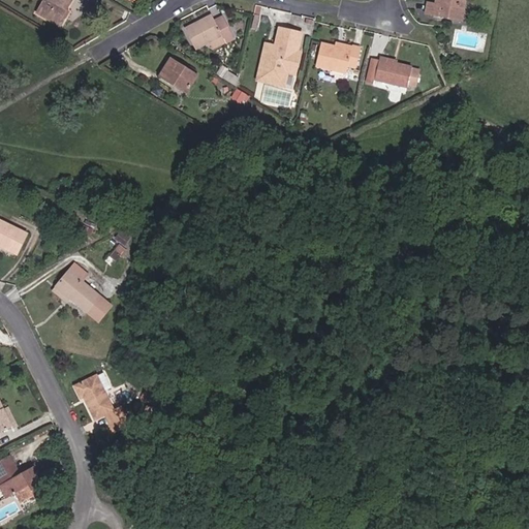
[(64,18),(60,16),(64,10),(69,0),(42,0),(35,13),(58,27),(64,18)]
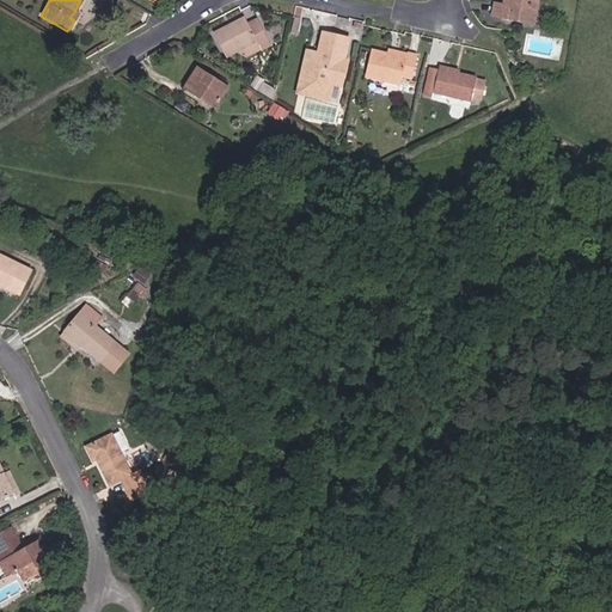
[(505,0),(505,1),(500,0),(494,0),(493,11),(522,18),(524,13),(534,17),(538,0),(505,0)]
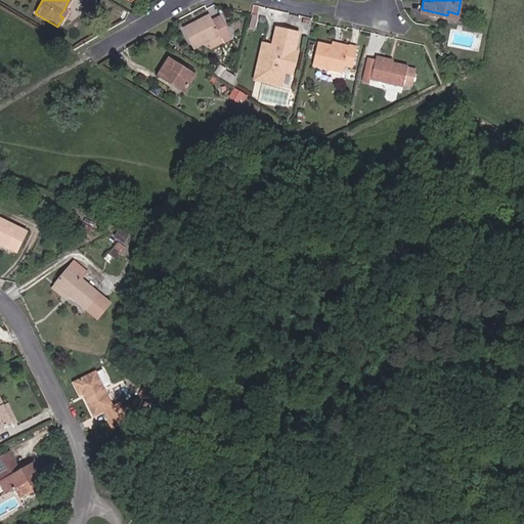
[(258,2),(253,1),(250,10),(249,14),(247,25),(254,27),(257,11),(256,11),(258,2)]
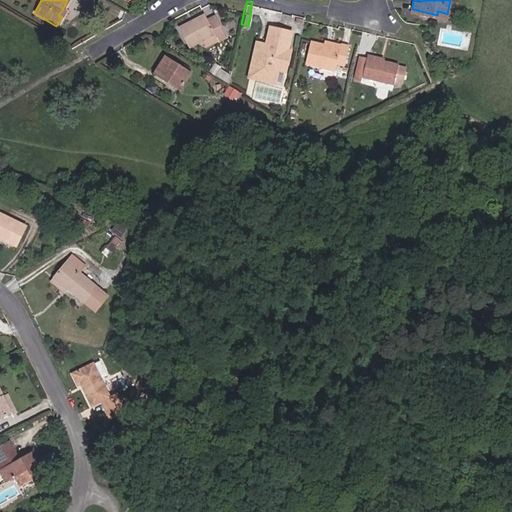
[(226,32),(215,11),(208,16),(205,11),(180,24),(190,43),(198,38),(204,49),(221,40),(219,36),(226,32)]
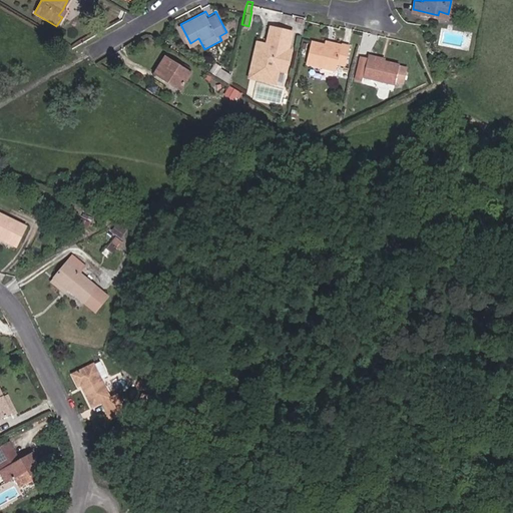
[(264,38),(262,47),(259,59),(261,59),(260,66),(257,65),(255,72),(276,77),(284,43),(290,44),(294,27),(272,21),(268,39),(264,38)]
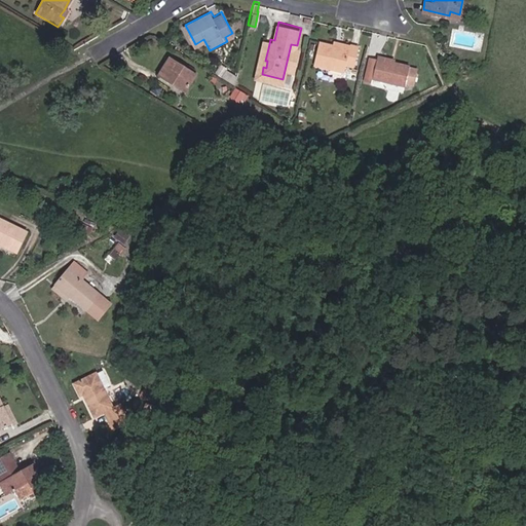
[(320,36),(313,61),(344,68),(346,60),(354,62),(359,42),(348,39),(347,43),(320,36)]
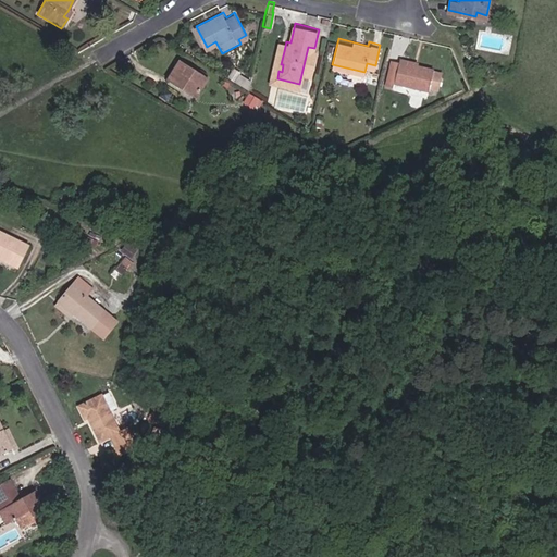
[(274,63),(281,64),(284,51),(277,49),(274,63)]
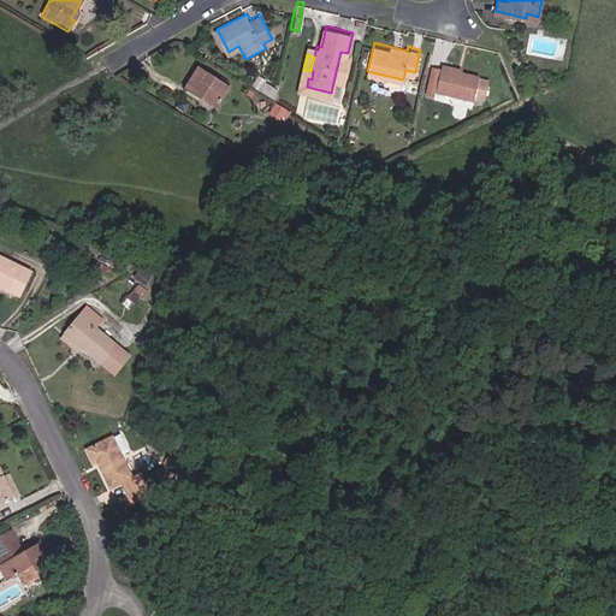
[(443,65),(462,70),(463,64),(444,59),(443,65)]
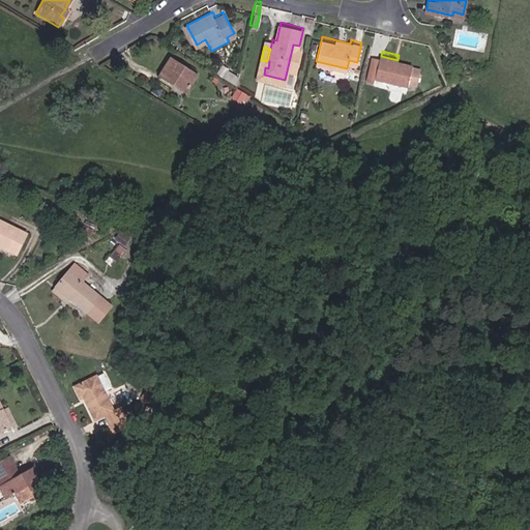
[(200,71),(173,55),(159,75),(176,85),(180,80),(190,87),(200,71)]
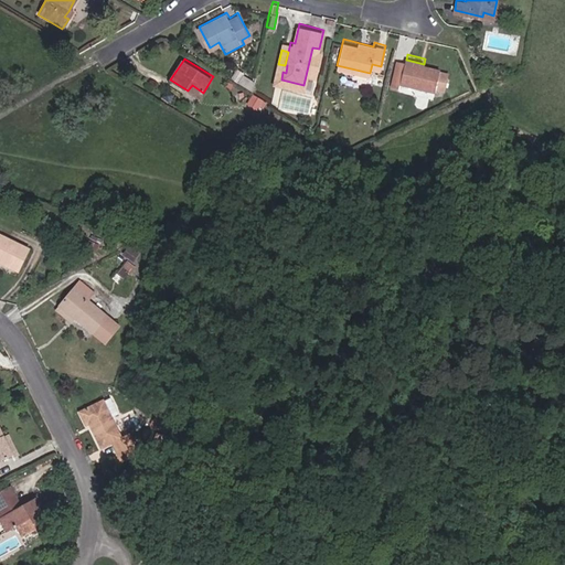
[(441,68),(424,64),(406,60),(405,65),(402,81),(437,89),(438,86),(446,87),(450,71),(441,70),(441,68)]
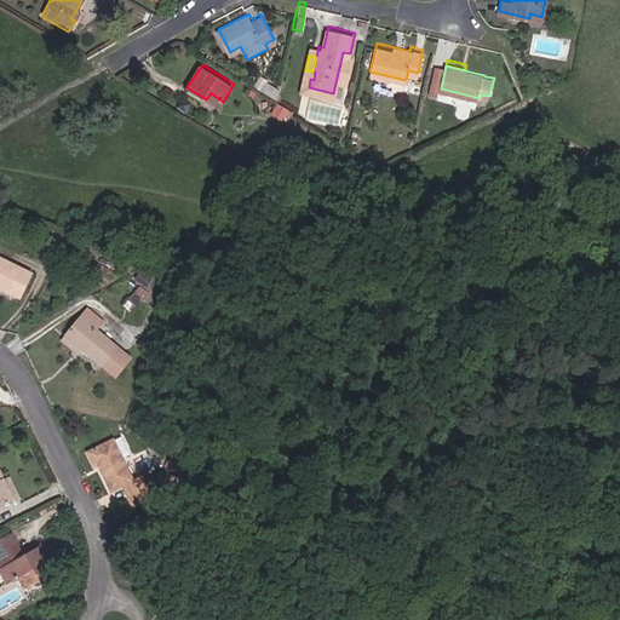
[(441,89),(445,72),(434,69),(428,98),(438,101),(441,89)]
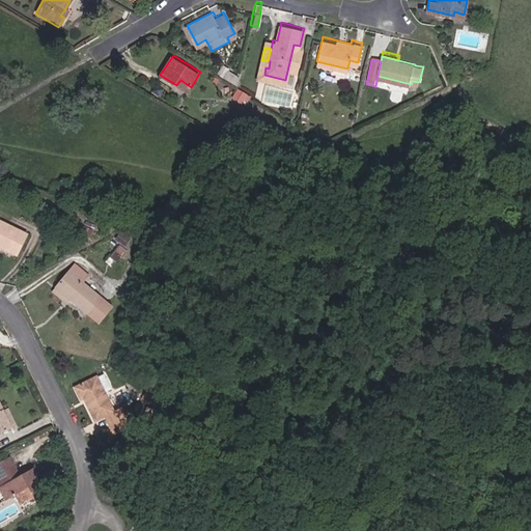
[(229,79),(233,73),(223,67),(220,74),(229,79)]
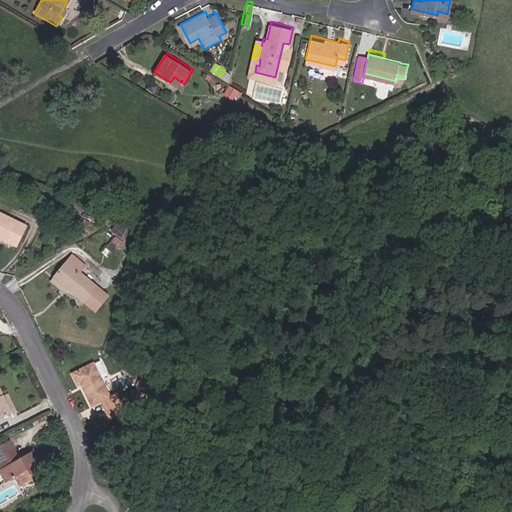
[(419,81),(426,77),(421,67),(413,70),(419,81)]
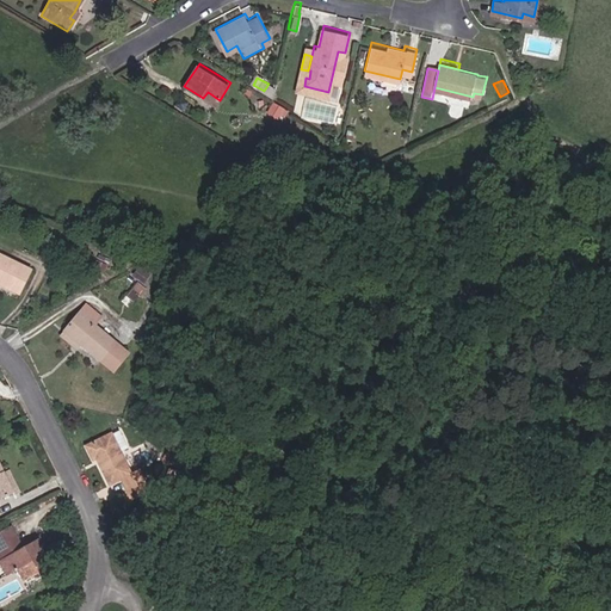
[(216,105),(220,100),(208,92),(203,98),(216,105)]
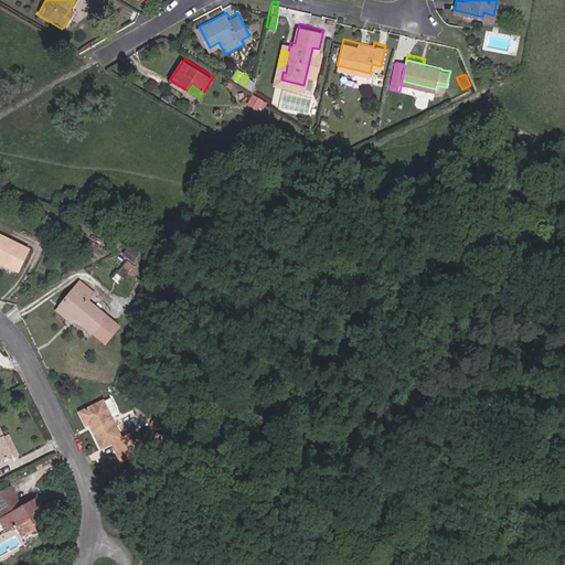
[(259,108),(264,100),(254,94),(249,103),(259,108)]
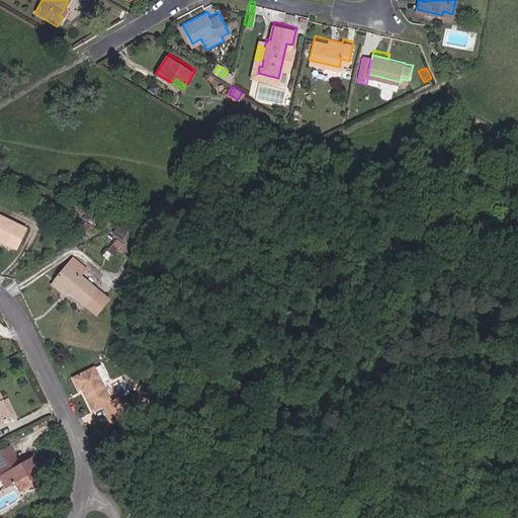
[(0,242),(17,250),(26,231),(0,219),(0,242)]
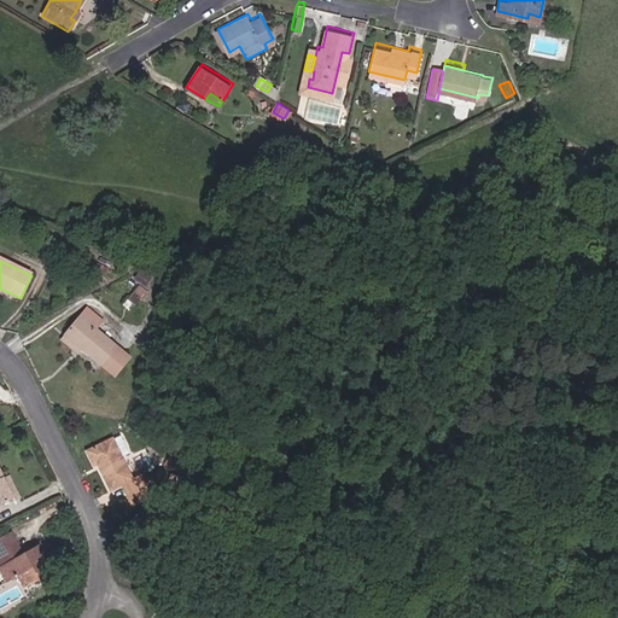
[(147,290),(138,283),(128,296),(134,301),(138,295),(143,297),(147,290)]
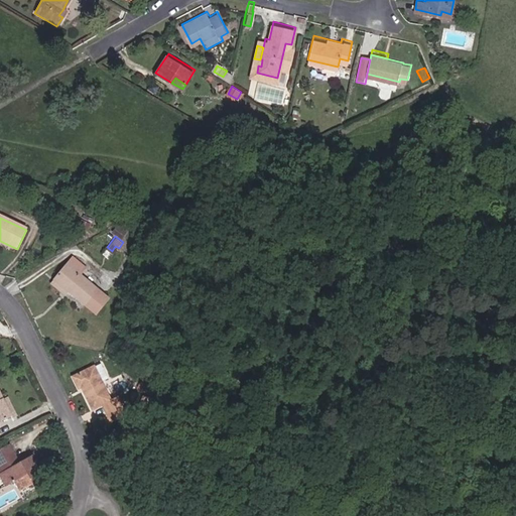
[(98,312),(110,297),(80,273),(85,267),(73,258),(55,279),(98,312)]
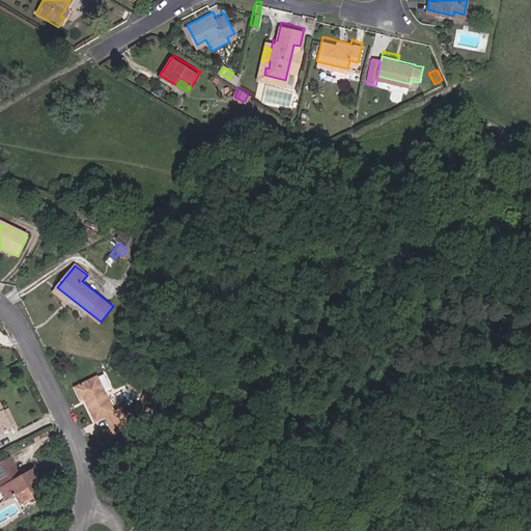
[(113,387),(106,370),(76,384),(81,395),(84,394),(96,417),(107,413),(111,421),(130,415),(124,404),(114,409),(106,391),(113,387)]
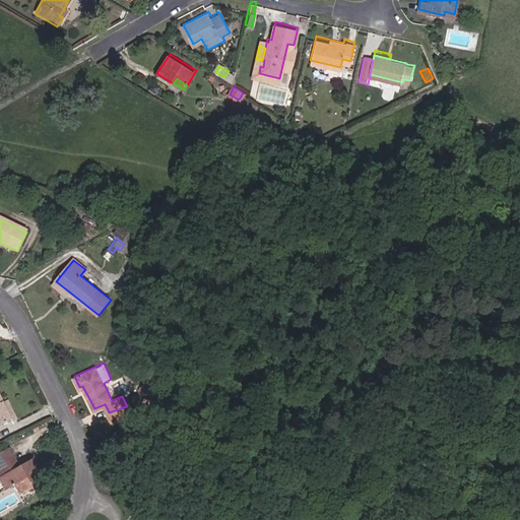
[(15,421),(5,403),(0,405),(9,421),(10,425),(15,421)]
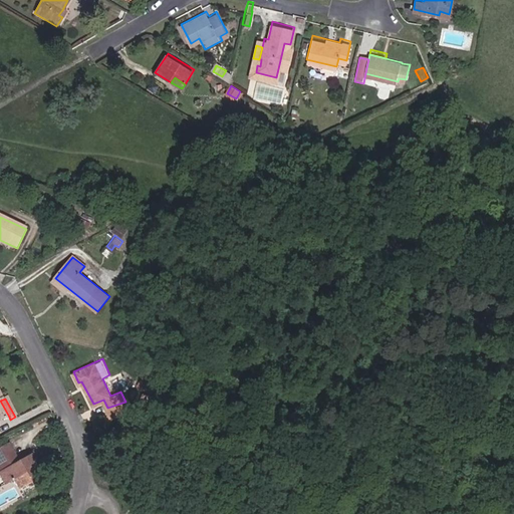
[(0,421),(9,417),(0,401),(0,400),(0,421)]
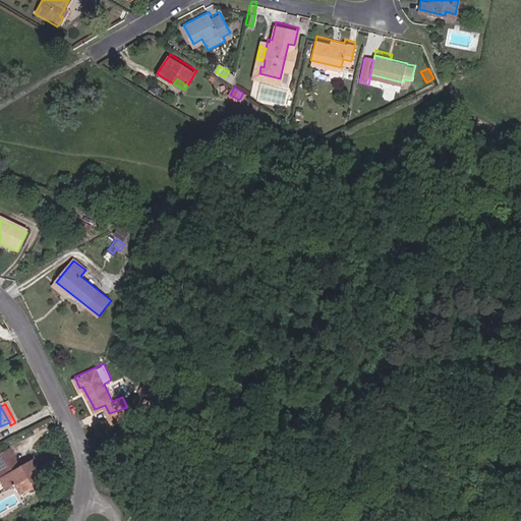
[(0,451),(0,460),(11,455),(8,448),(0,451)]
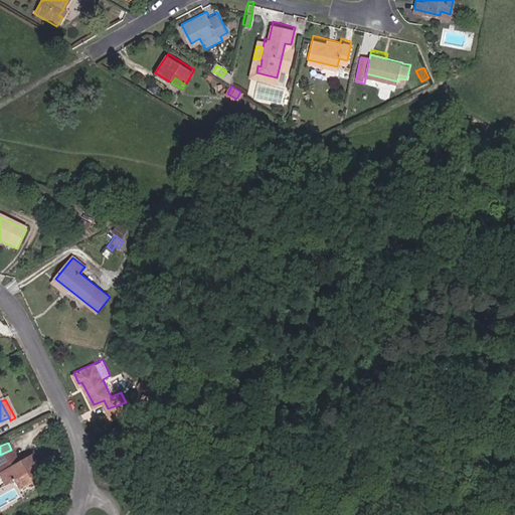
[(17,461),(11,450),(0,455),(0,473),(5,483),(13,479),(18,487),(40,477),(28,455),(17,461)]
